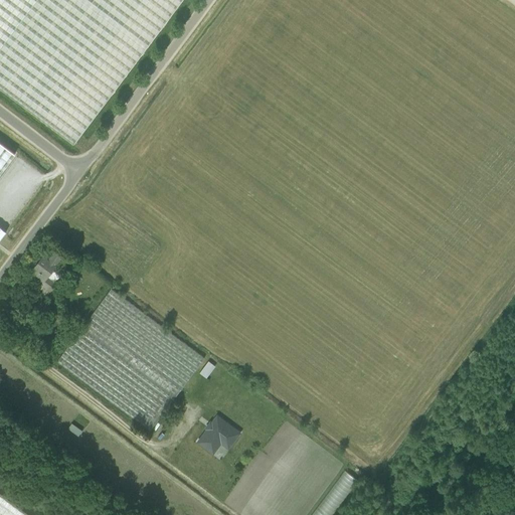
[(0,0),(0,87),(74,144),(182,0),(0,0)]
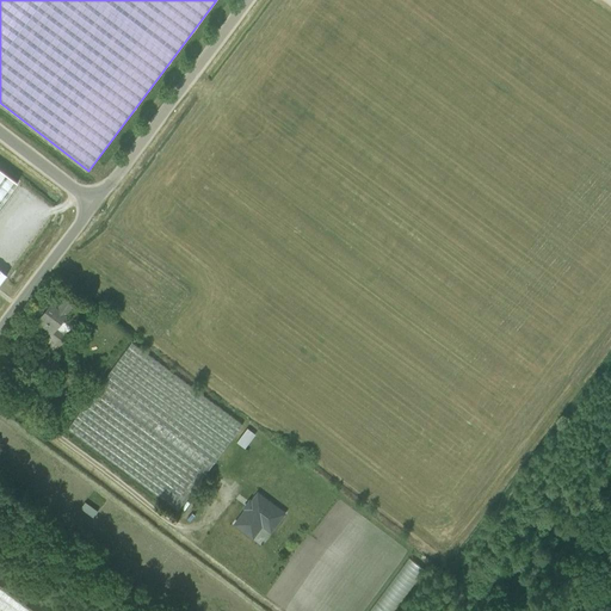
[(0,210),(18,187),(0,173),(0,210)]
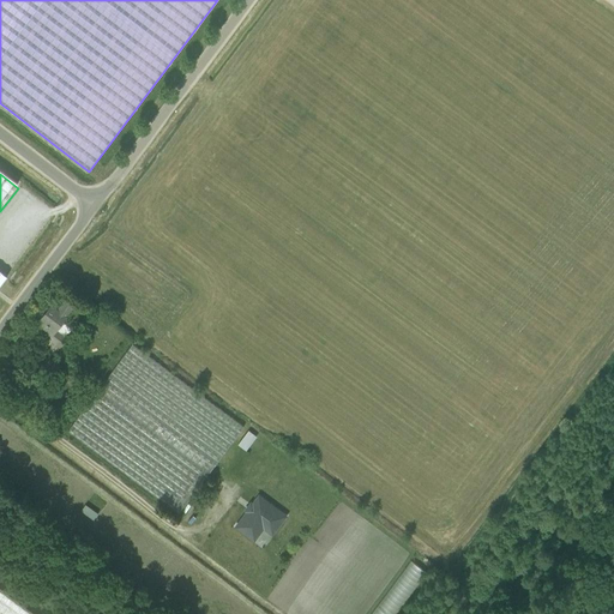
[(73,306),(66,300),(58,309),(52,305),(34,327),(55,344),(62,336),(67,339),(73,331),(62,323),(66,317),(66,315),(73,306)]
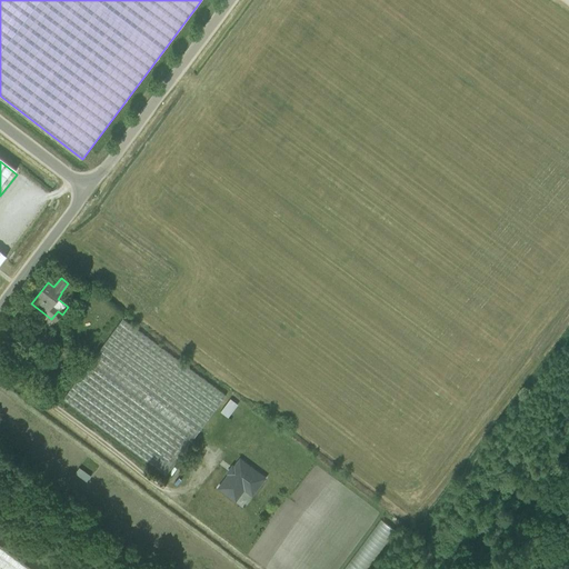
[(225,395),(122,319),(63,399),(166,475),(225,395)]
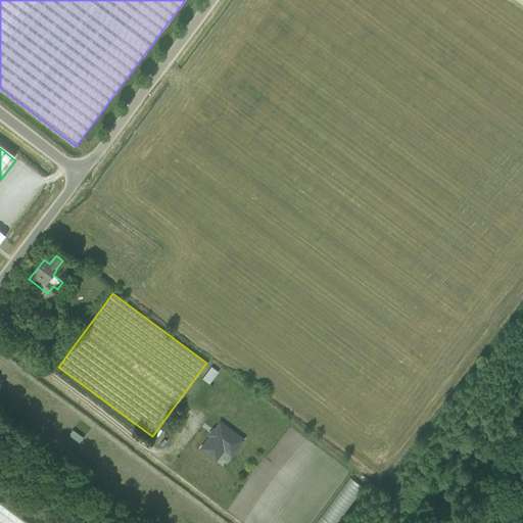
[(210,383),(220,371),(212,366),(203,378),(210,383)]
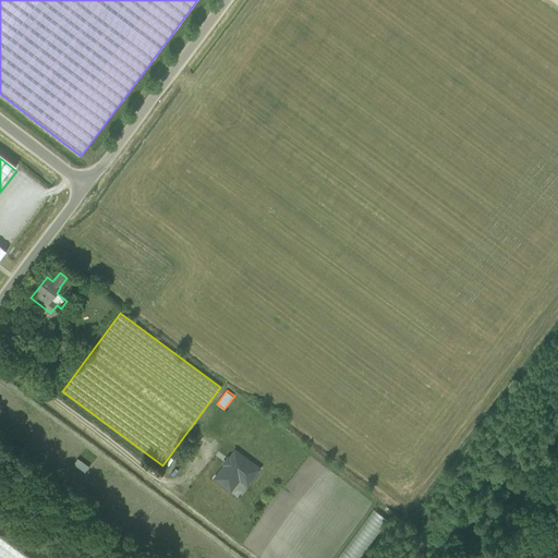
[(223,465),(213,480),(231,493),(240,481),(247,487),(261,469),(235,450),(230,457),(228,456),(221,464),(223,465)]
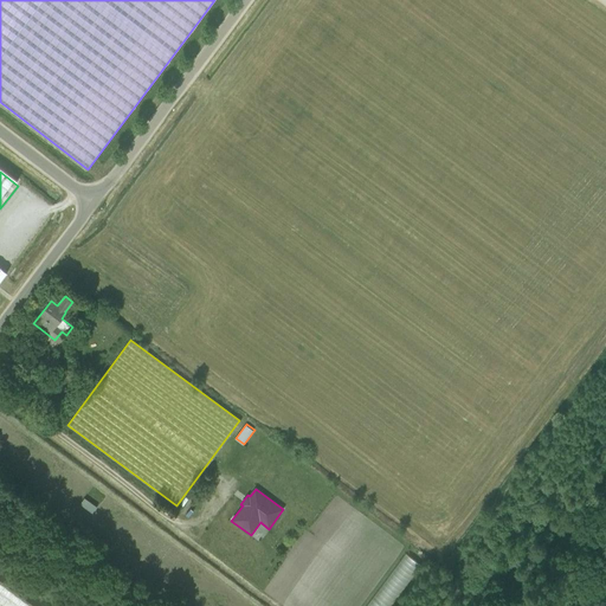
[(0,605),(32,605),(0,581),(0,605)]
